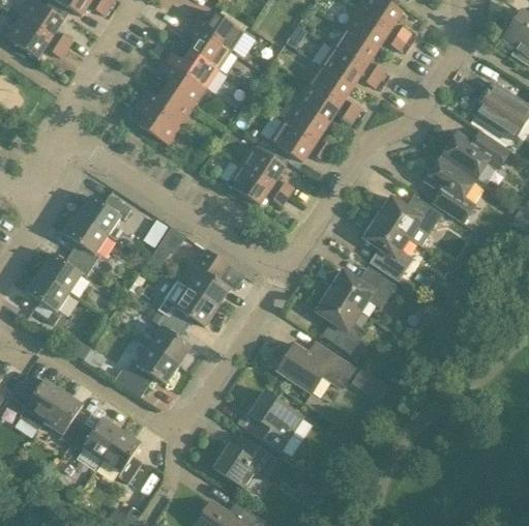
[(29,0),(19,16),(52,37),(64,19),(36,0),(29,0)]
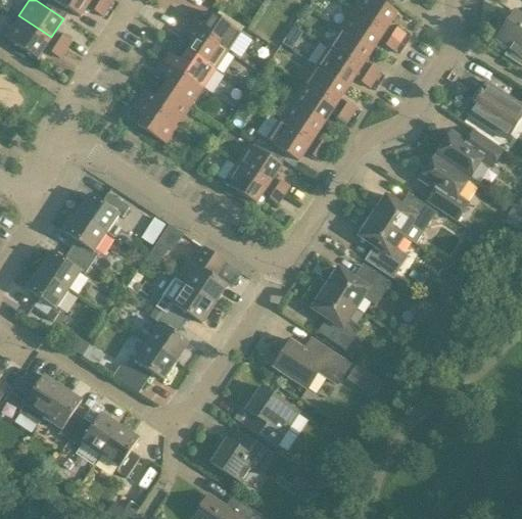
[(58,0),(81,14),(90,0),(58,0)]
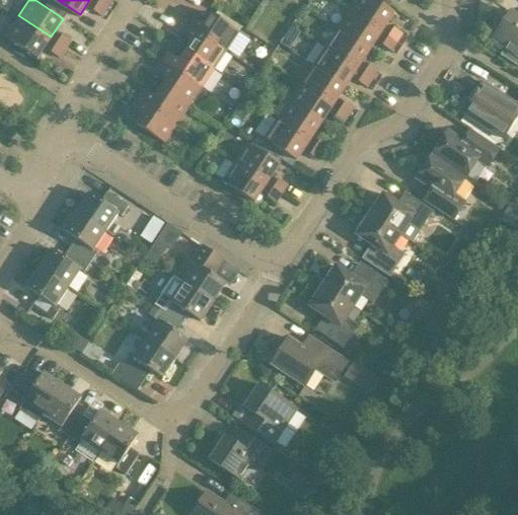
[(102,14),(107,6),(99,0),(93,8),(102,14)]
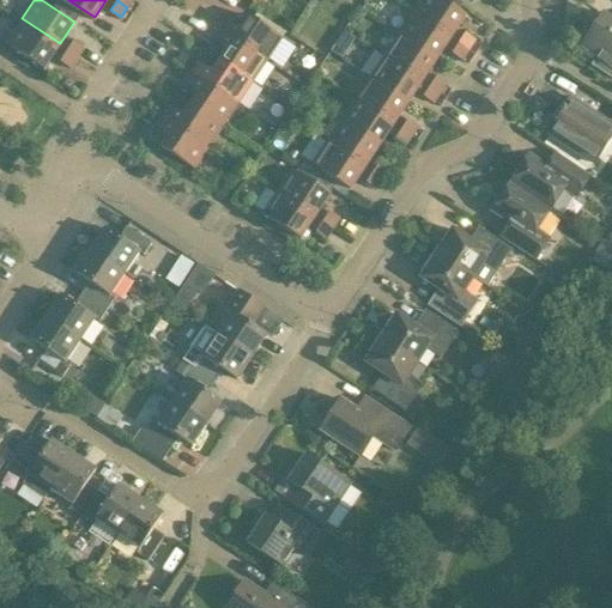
[(419,0),(413,10),(452,35),(466,13),(447,0),(419,0)]
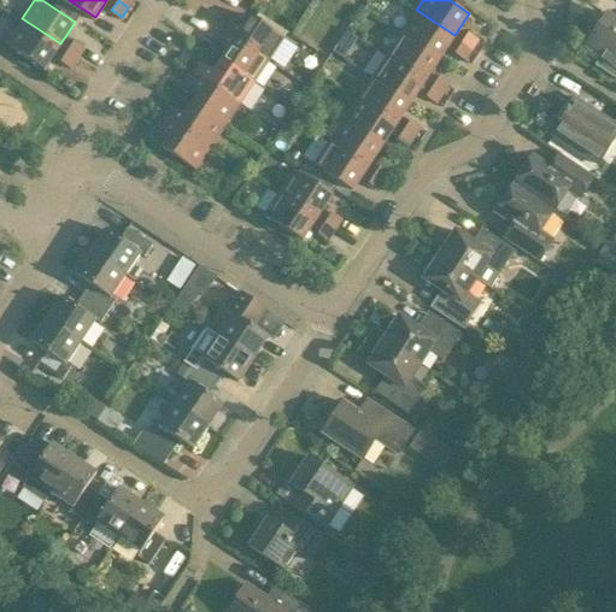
[(416,10),(402,31),(440,57),(455,35),(416,10)]
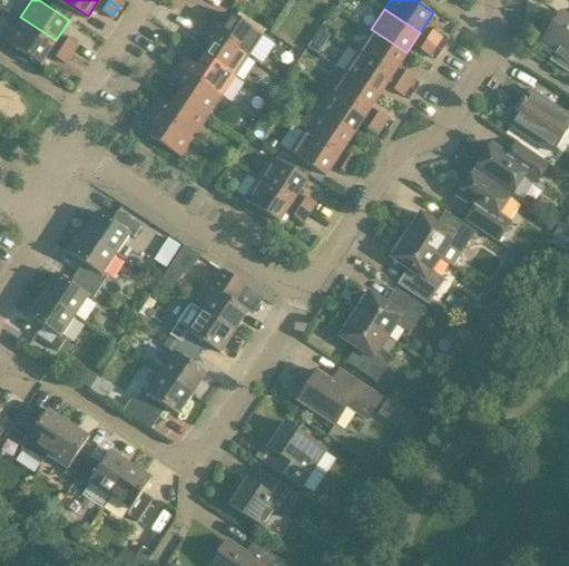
[(568,15),(560,9),(540,40),(556,50),(551,57),(568,68),(568,15)]
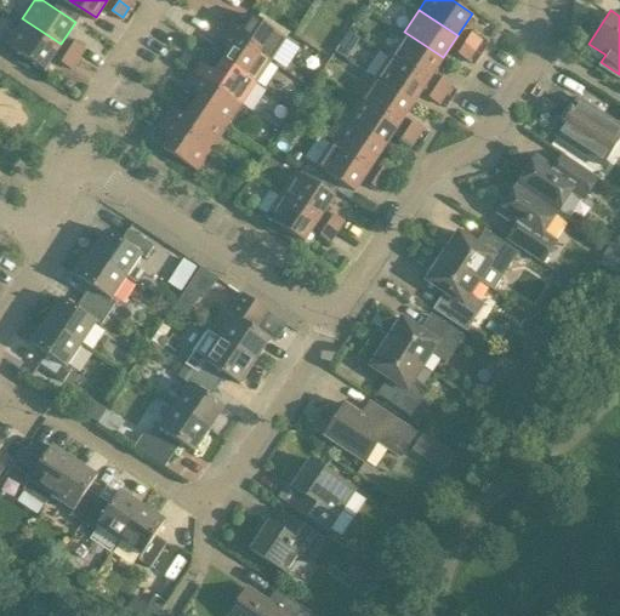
[(229,16),(223,27),(271,58),(286,35),(252,12),(244,26),(229,16)]
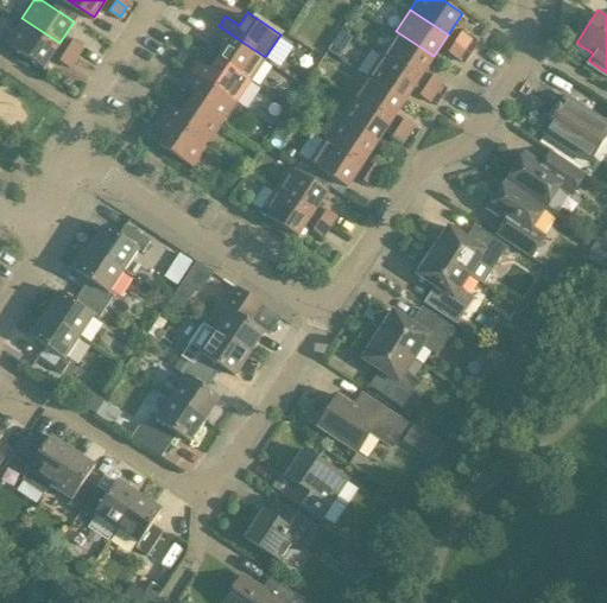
[(59,43),(21,18),(6,40),(44,65),(59,43)]
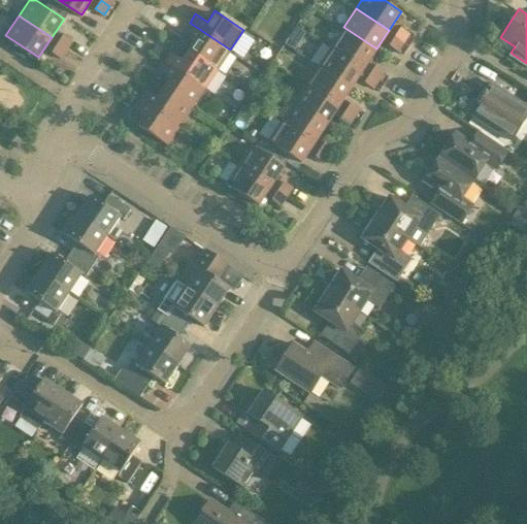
[(196,39),(189,48),(218,68),(230,50),(190,23),(184,31),(196,39)]
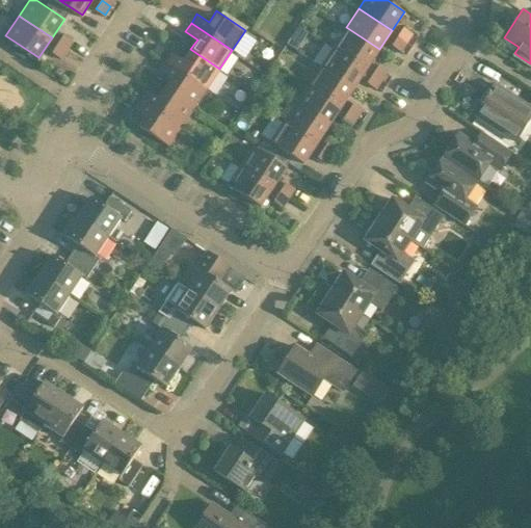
[(398,35),(406,41),(413,32),(404,26),(398,35)]
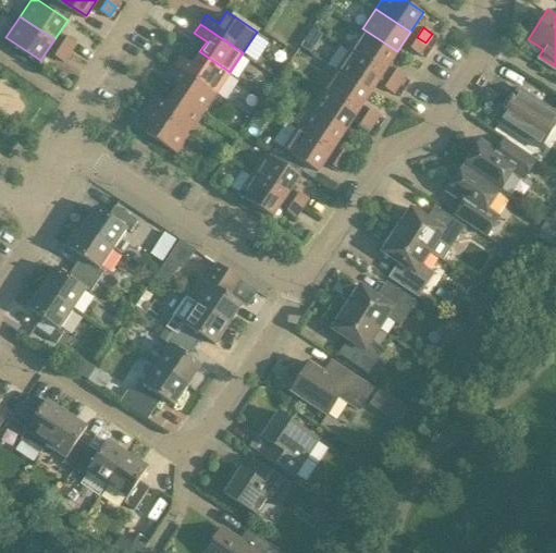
[(362,28),(349,48),(384,71),(391,76),(397,66),(396,64),(391,61),(397,51),(362,28)]
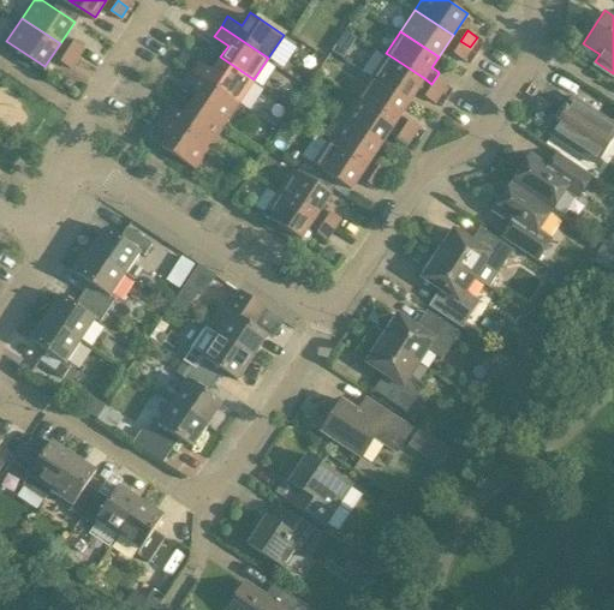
[(75,39),(67,49),(77,55),(84,46),(75,39)]
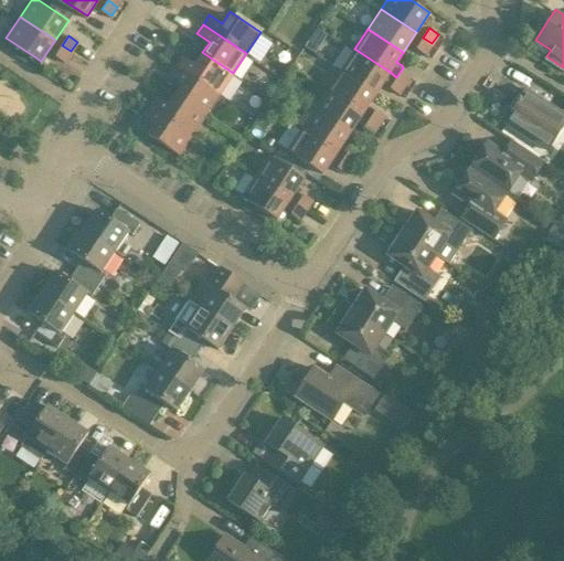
[(432,43),(423,38),(416,46),(426,53),(432,43)]
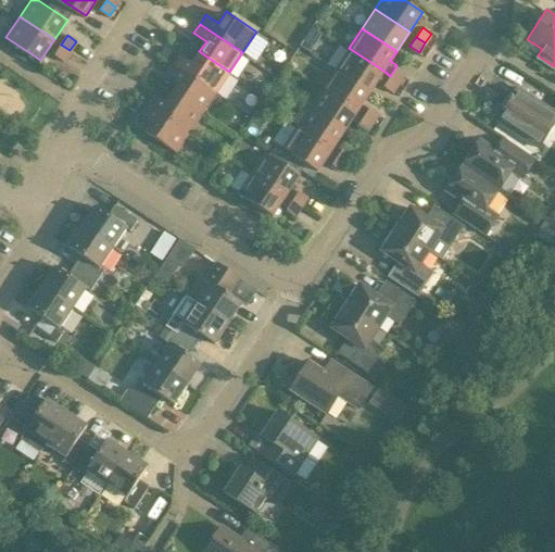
[(64,60),(70,50),(61,45),(54,53),(64,60)]
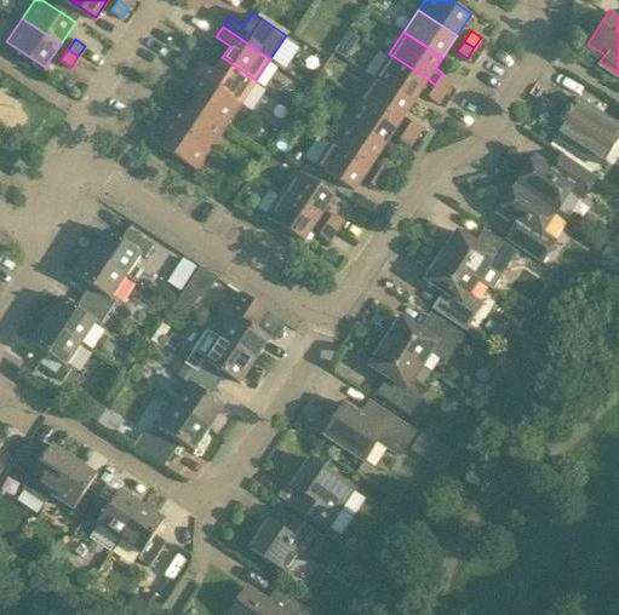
[(198,57),(185,50),(179,59),(190,68),(198,57)]
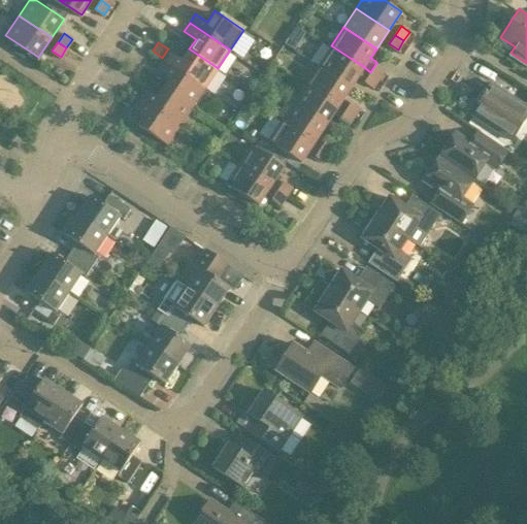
[(352,86),(364,67),(331,45),(319,64),(352,86)]
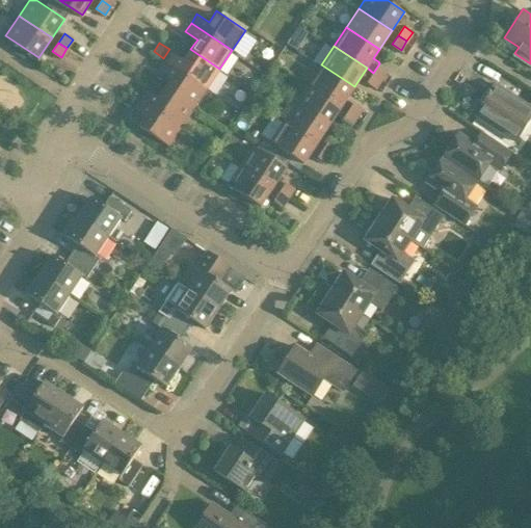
[(207,87),(219,69),(190,49),(184,59),(171,51),(166,60),(207,87)]
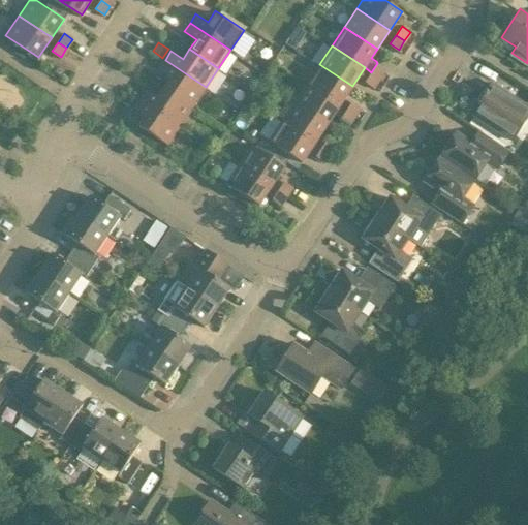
[(193,105),(206,87),(165,60),(159,68),(172,76),(165,86),(193,105)]
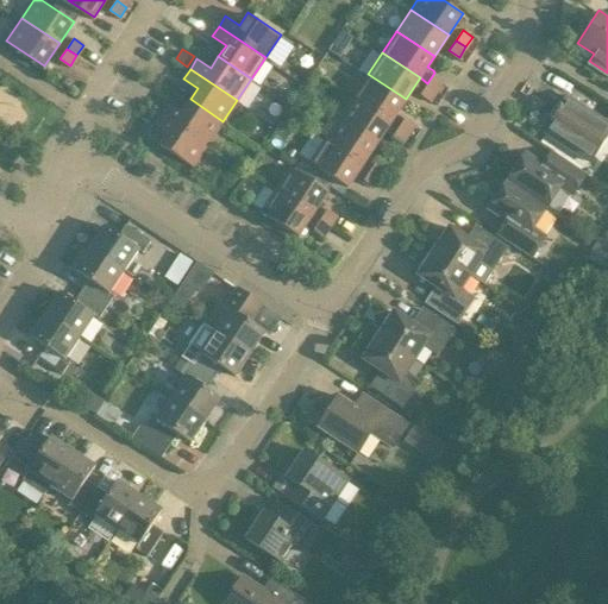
[(434,73),(427,83),(438,89),(444,80),(434,73)]
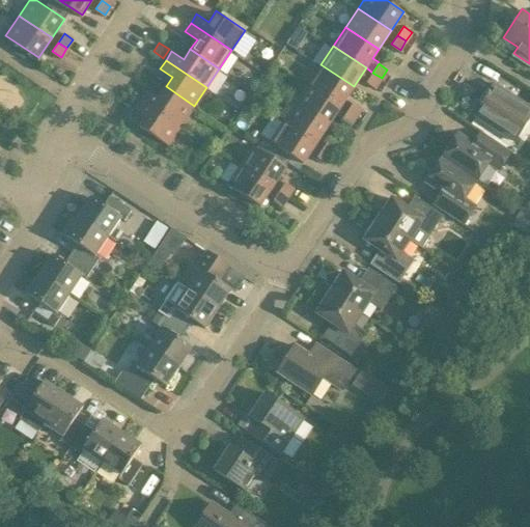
[(321,64),(308,83),(341,105),(354,86),(321,64)]
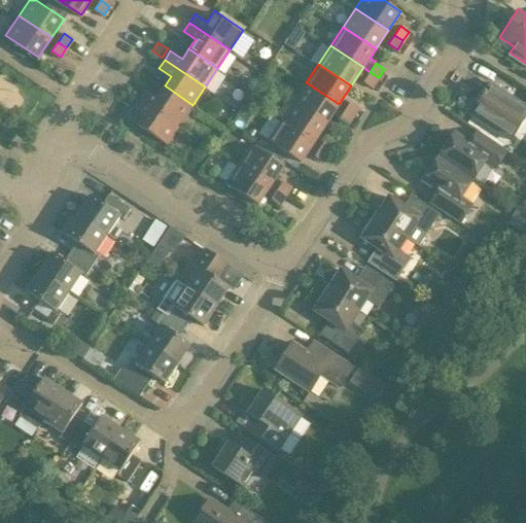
[(373,86),(379,77),(370,72),(364,80),(373,86)]
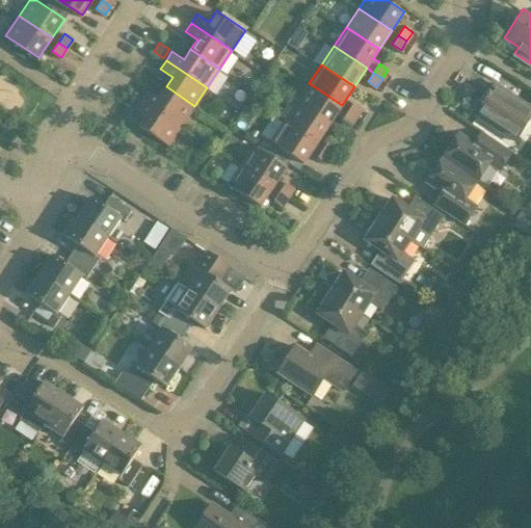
[(530,100),(529,103),(495,81),(489,89),(488,89),(486,93),(488,94),(476,113),(477,113),(479,110),(516,135),(514,138),(515,139),(530,115),(530,100)]
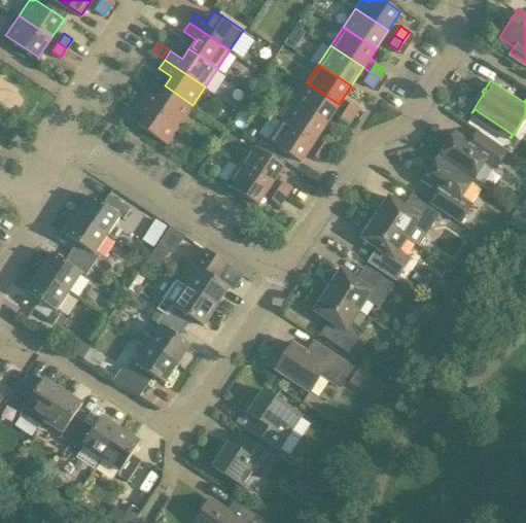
[(306,82),(293,101),(326,123),(339,104),(306,82)]
